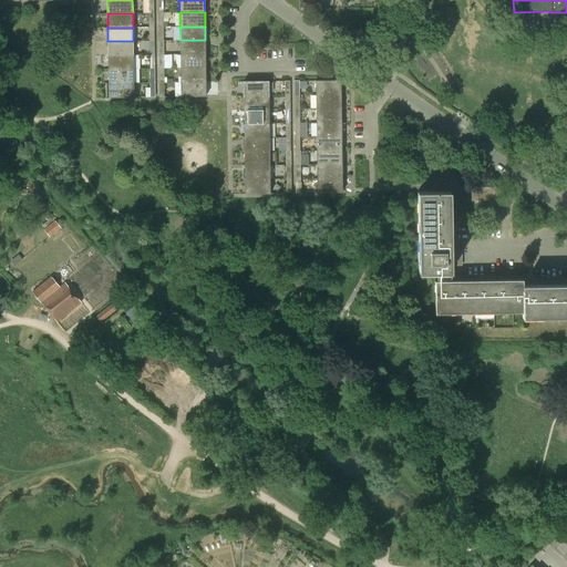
[(205,40),(181,40),(181,54),(205,54),(205,40)]
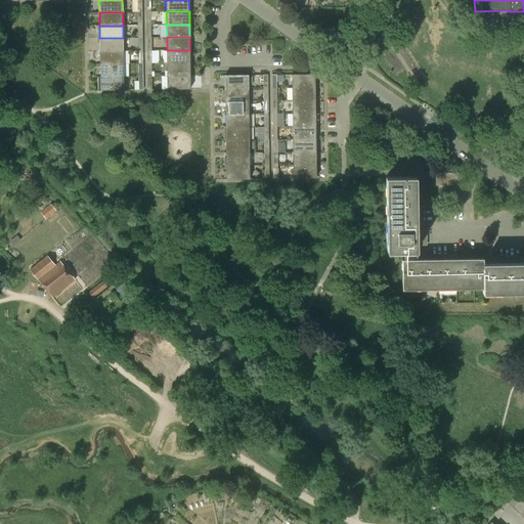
[(123,38),(99,38),(100,51),(123,51),(123,38)]
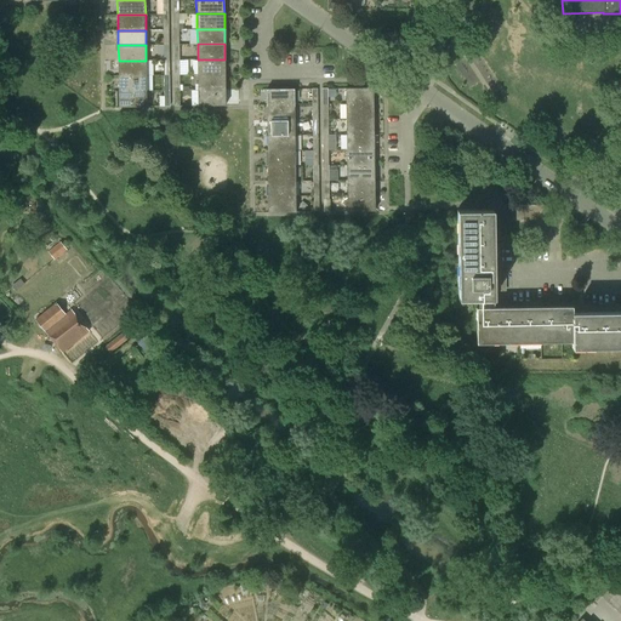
[(224,60),(198,60),(198,75),(226,74),(224,60)]
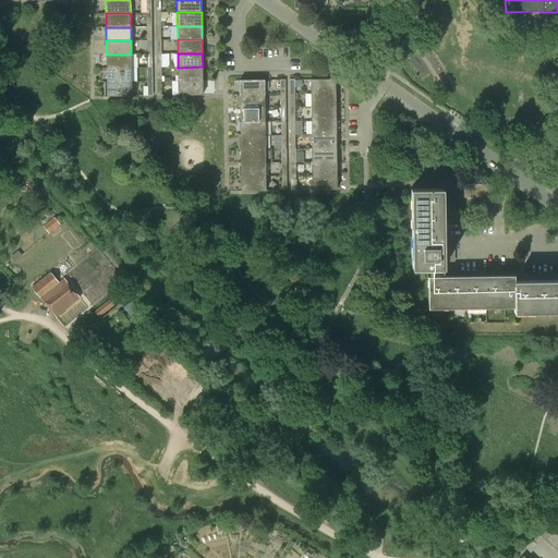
[(131,55),(107,55),(107,68),(131,68),(131,55)]
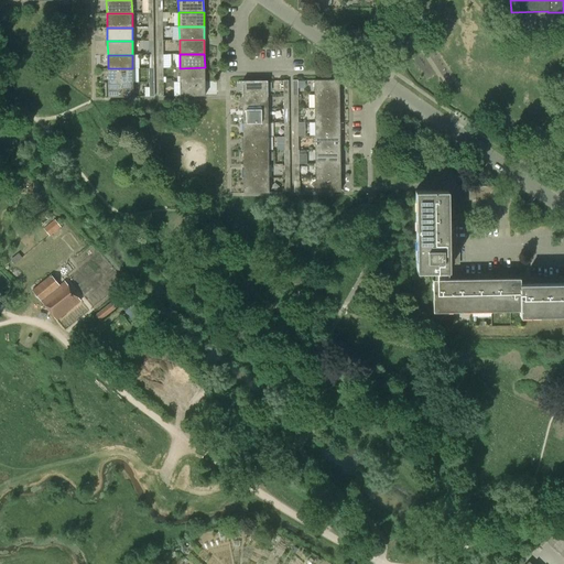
[(205,67),(180,68),(180,82),(205,82),(205,67)]
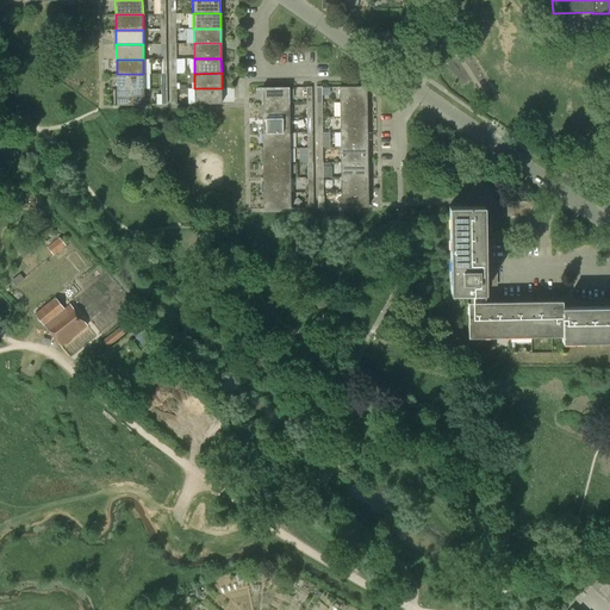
[(143,74),(117,74),(117,89),(144,89),(143,74)]
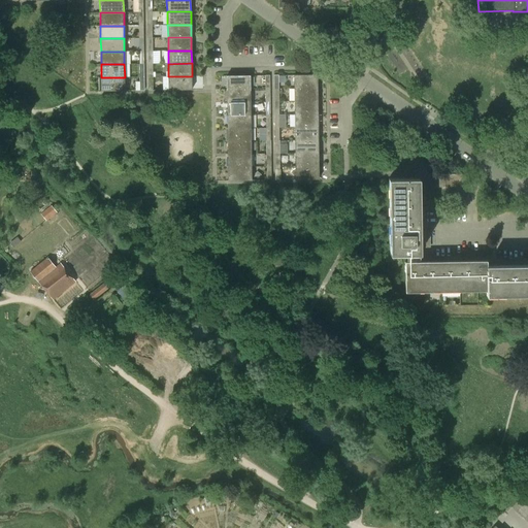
[(294,75),(294,88),(318,88),(318,74),(294,75)]
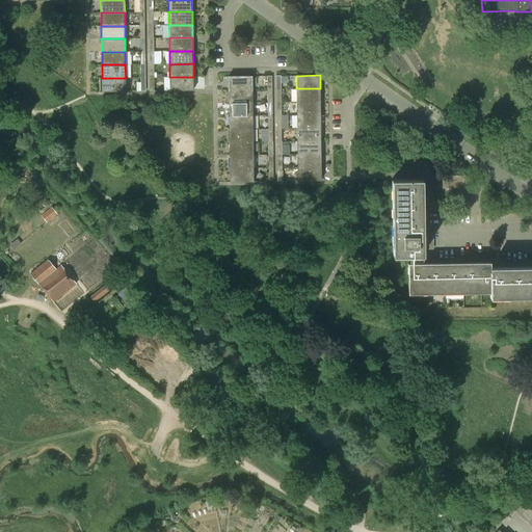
[(229,76),(229,89),(251,89),(251,76),(229,76)]
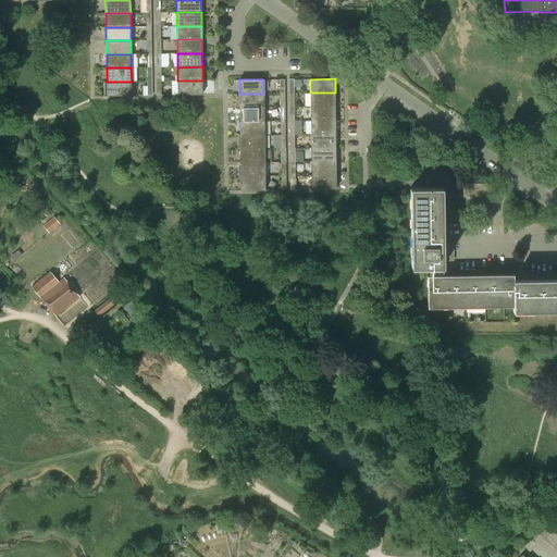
[(202,95),(202,81),(177,81),(177,95),(202,95)]
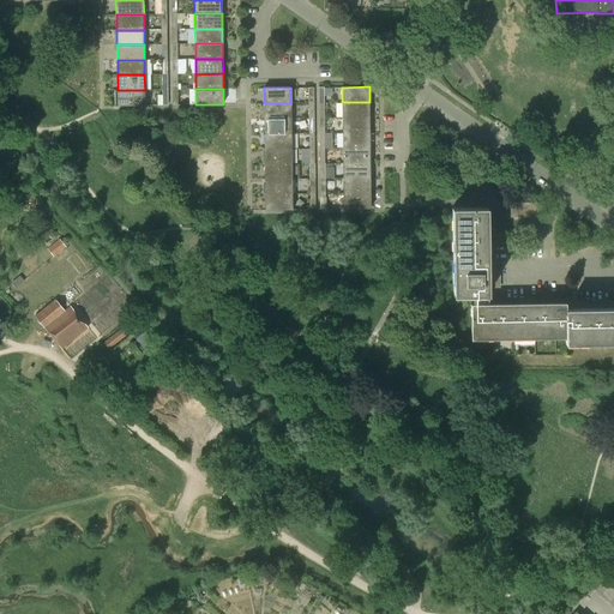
[(145,104),(145,90),(118,90),(118,106),(145,104)]
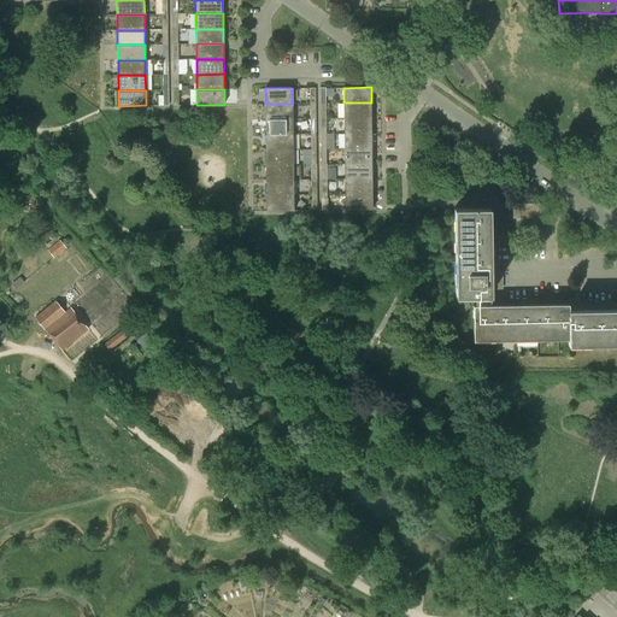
[(371,103),(344,103),(344,118),(371,118),(371,103)]
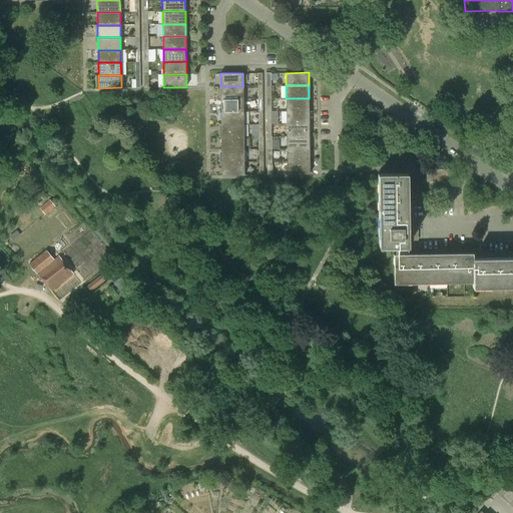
[(220,99),(243,99),(242,86),(220,86),(220,99)]
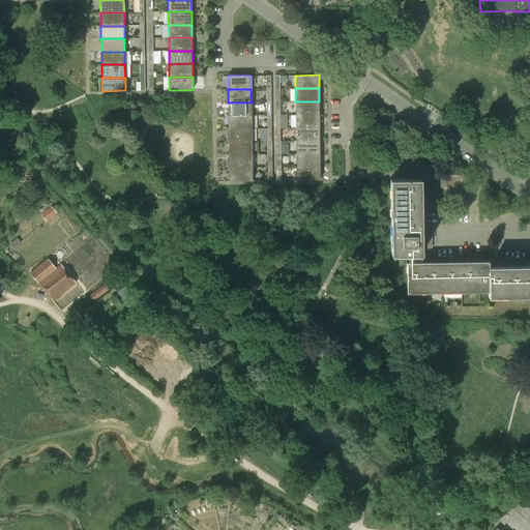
[(319,101),(295,101),(295,115),(319,114),(319,101)]
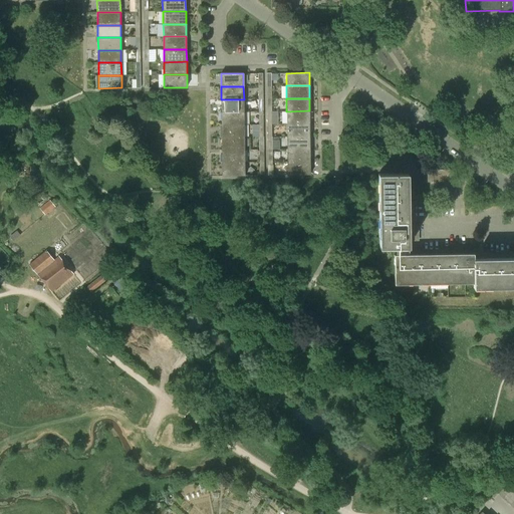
[(221,112),(244,111),(244,99),(221,99),(221,112)]
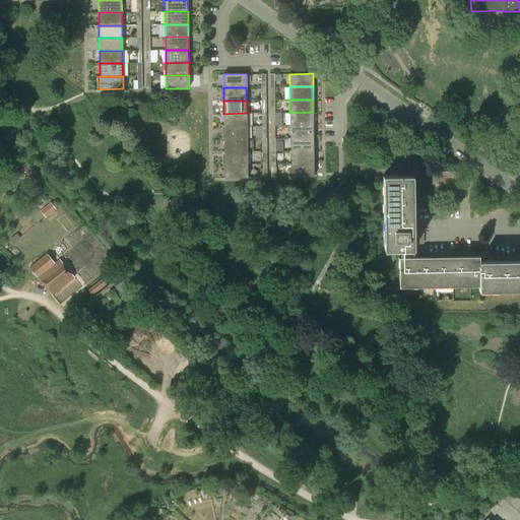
[(313,112),(289,113),(290,125),(313,125),(313,112)]
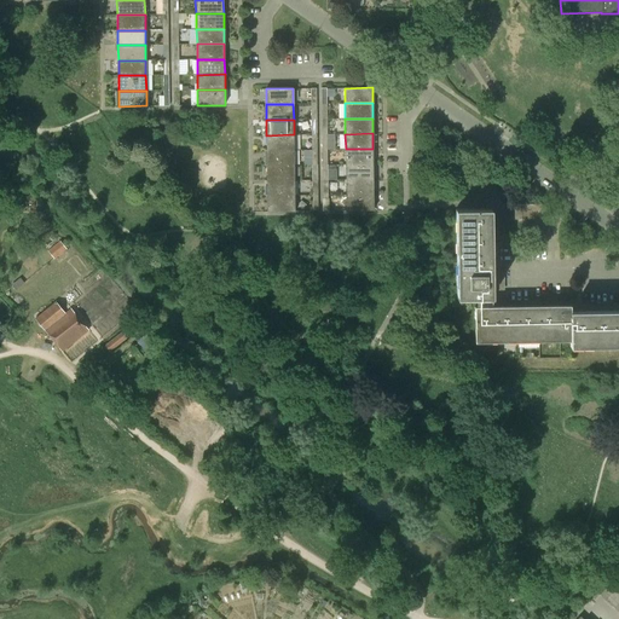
[(266,150),(294,150),(294,134),(266,136),(266,150)]
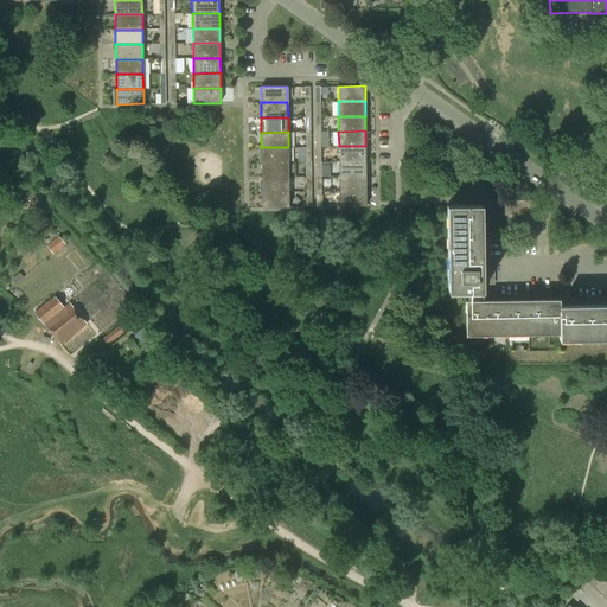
[(365,146),(339,146),(339,161),(365,161),(365,146)]
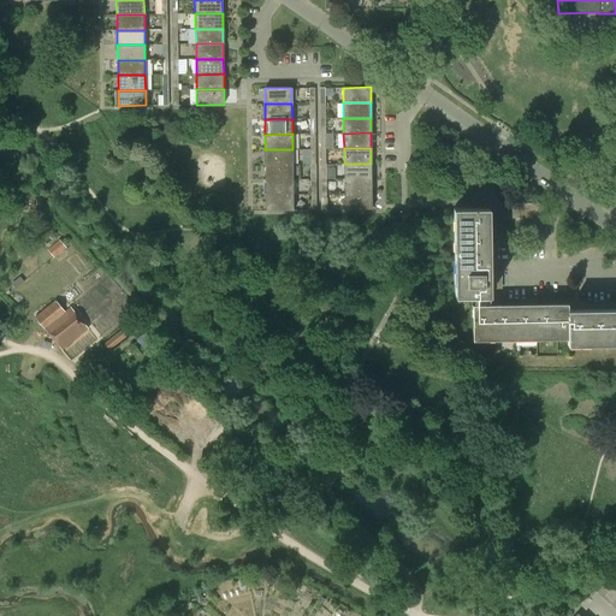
[(292,149),(265,149),(265,157),(262,157),(264,164),(266,164),(266,165),(292,165),(292,149)]
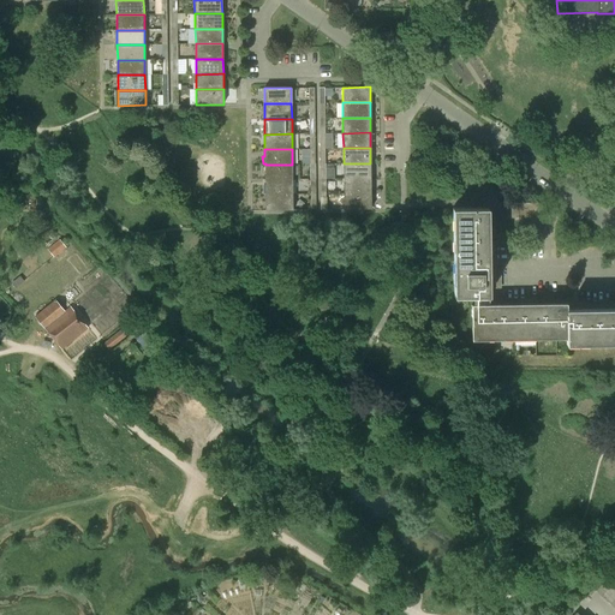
[(370,163),(344,163),(344,179),(370,178),(370,163)]
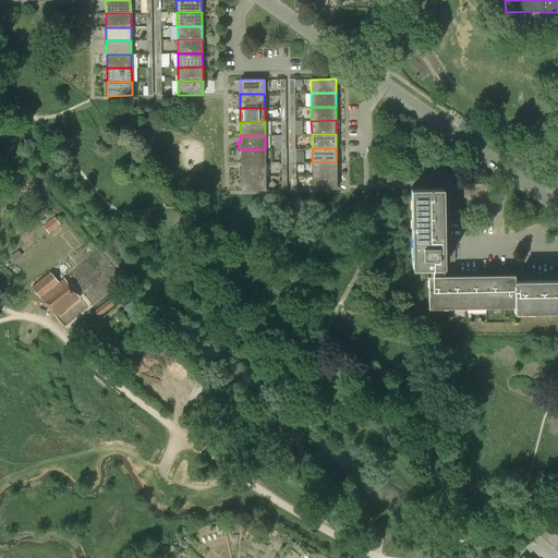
[(241,164),(265,162),(265,149),(241,149),(241,164)]
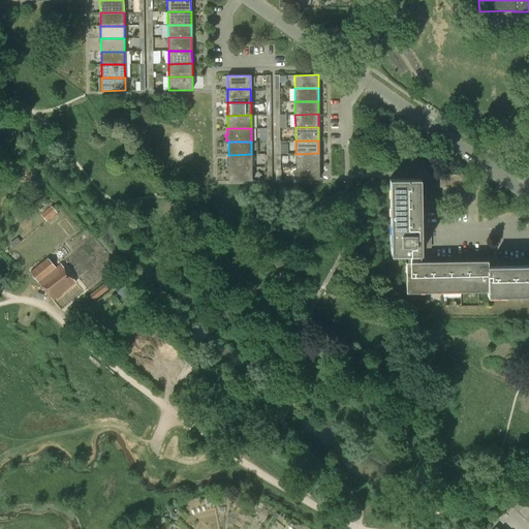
[(318,153),(296,154),(296,166),(319,166),(318,153)]
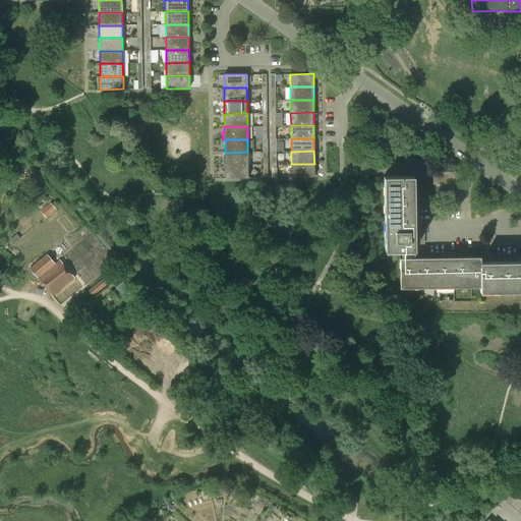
[(225,165),(248,165),(247,152),(225,153),(225,165)]
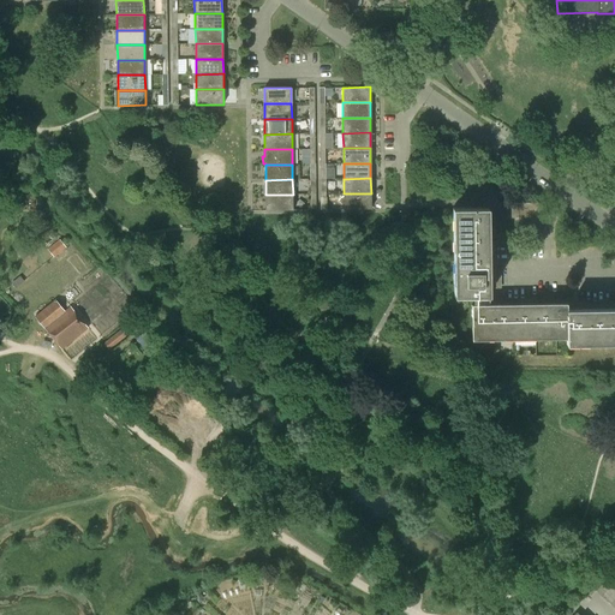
[(371,209),(371,193),(344,193),(344,209),(371,209)]
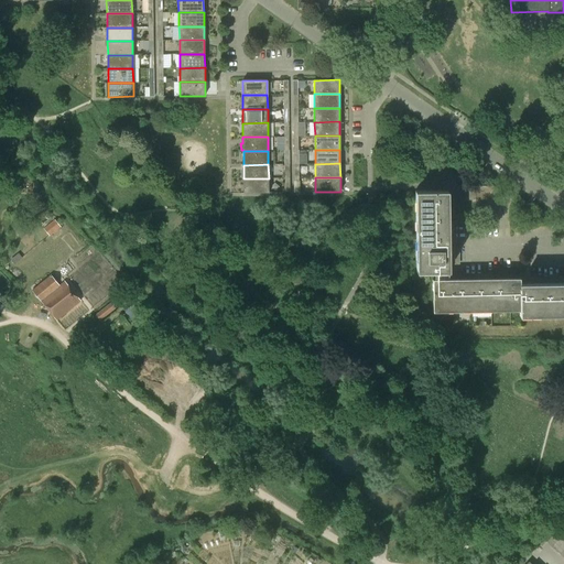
[(269,193),(269,179),(243,179),(243,193),(269,193)]
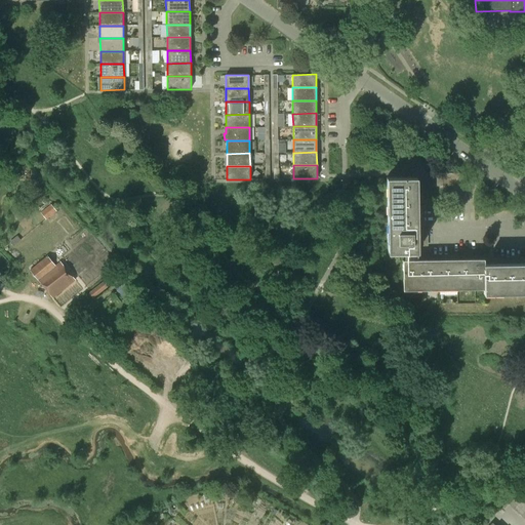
[(428,231),(417,231),(416,177),(387,177),(388,253),(402,253),(417,253),(417,246),(428,246),(428,231)]
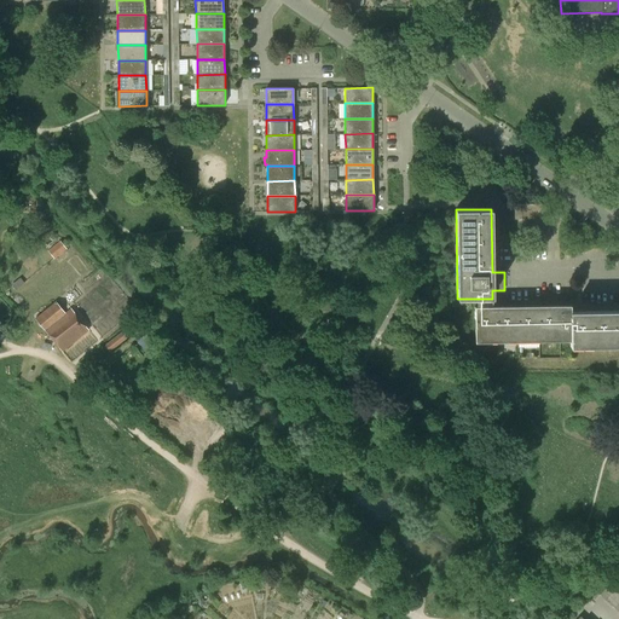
[(59,242),(47,250),(55,259),(65,249),(59,242)]
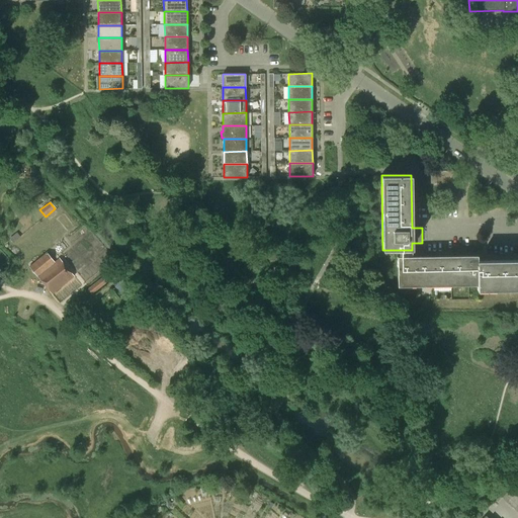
[(9,239),(13,243),(20,237),(16,233),(9,239)]
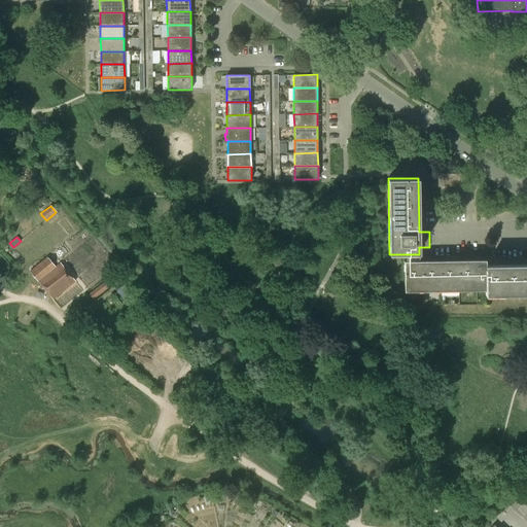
[(47,256),(30,272),(53,300),(75,281),(60,262),(55,267),(47,256)]
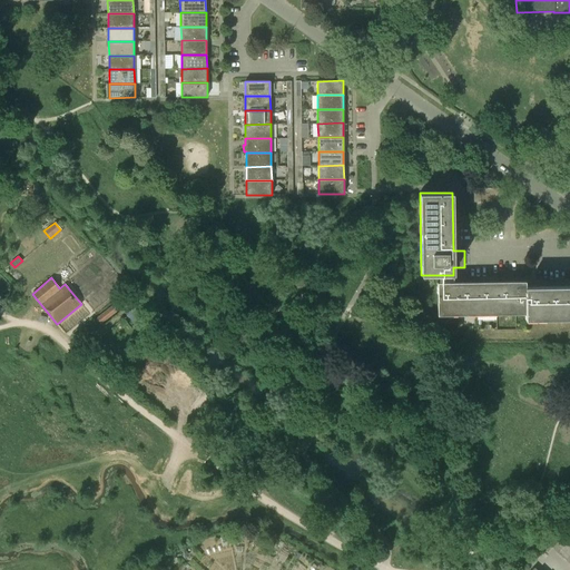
[(526,282),(453,283),(438,283),(436,283),(436,315),(524,314),(524,320),(569,318),(569,285),(526,287),(526,282)]
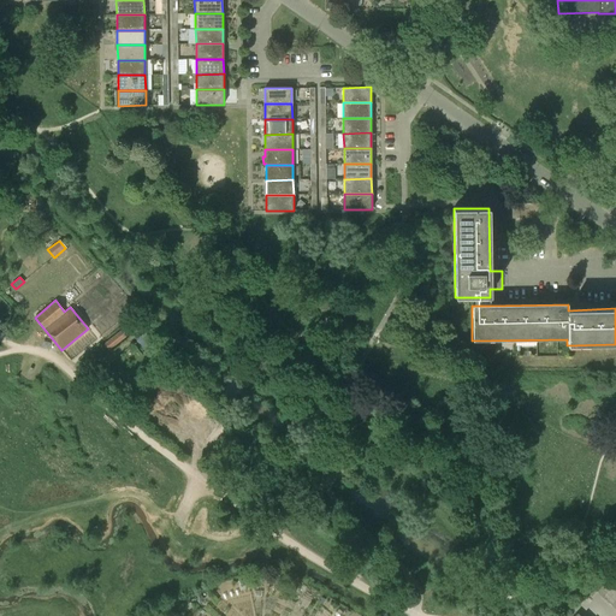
[(102,345),(107,351),(128,336),(123,330),(102,345)]
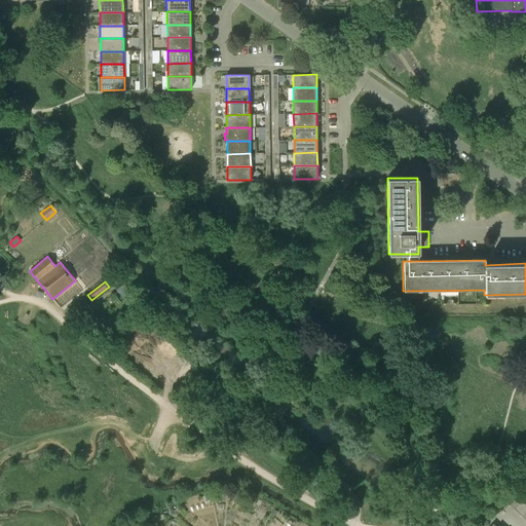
[(126,283),(116,290),(127,306),(138,299),(126,283)]
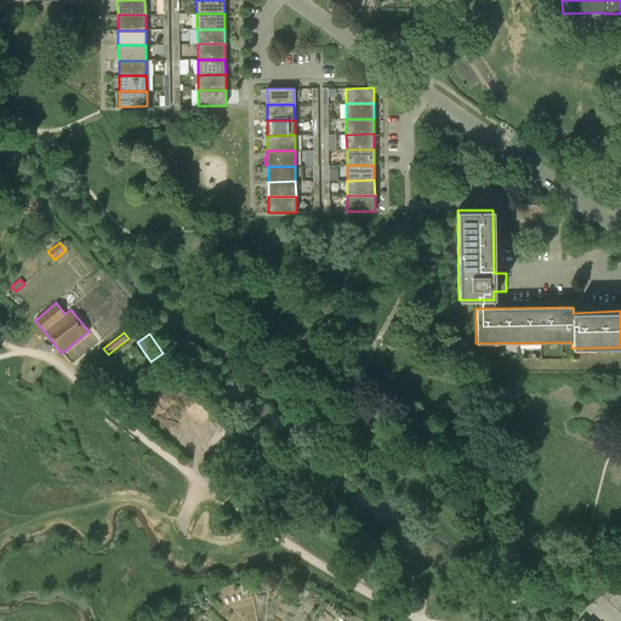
All buildings are outlined.
